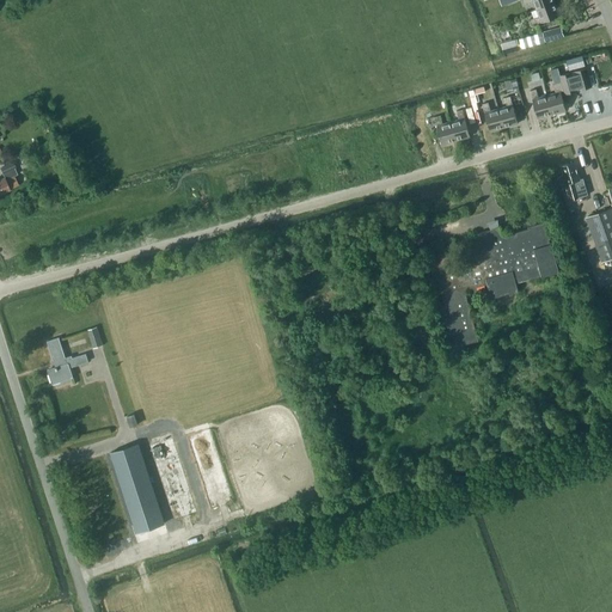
[(554,2),(536,8),(539,17),(531,19),(532,25),(540,23),(542,23),(560,16),(554,2)]
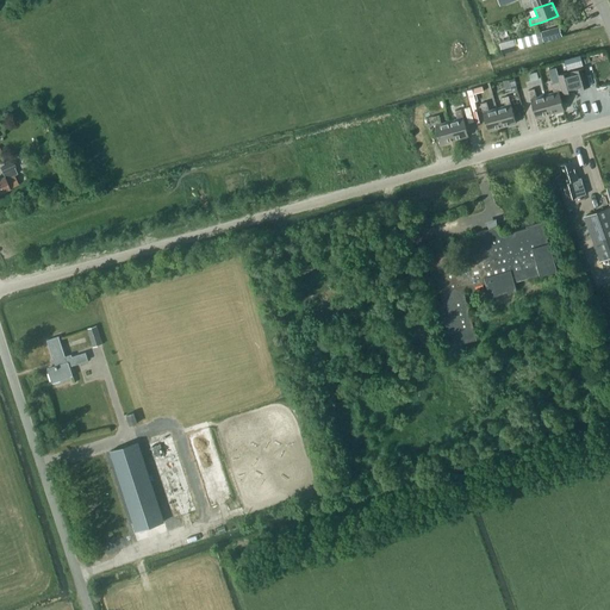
[(541,32),(543,42),(562,36),(559,26),(541,32)]
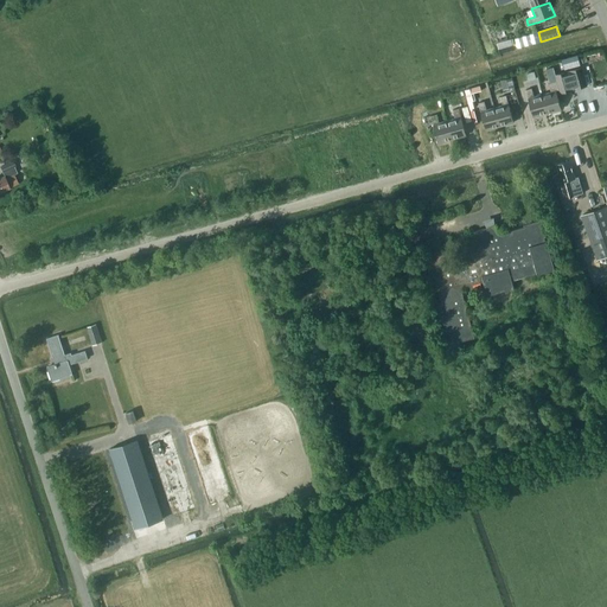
[(512,37),(497,42),(499,53),(515,50),(512,37)]
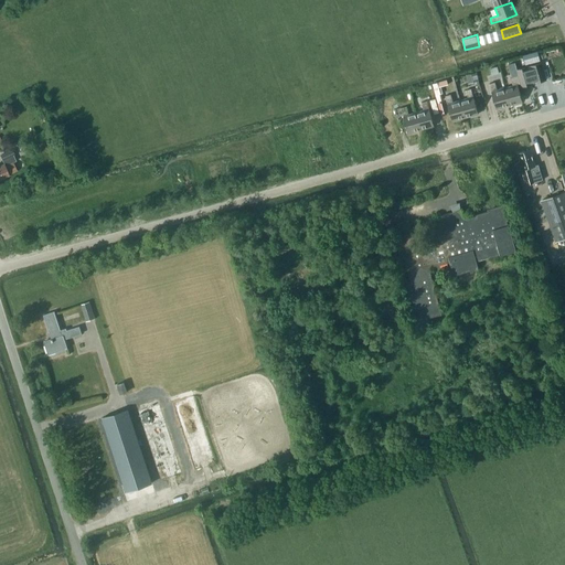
[(512,86),(503,88),(509,106),(521,102),(516,85),(520,84),(520,86),(545,80),(540,63),(515,70),(518,76),(510,78),(512,86)]
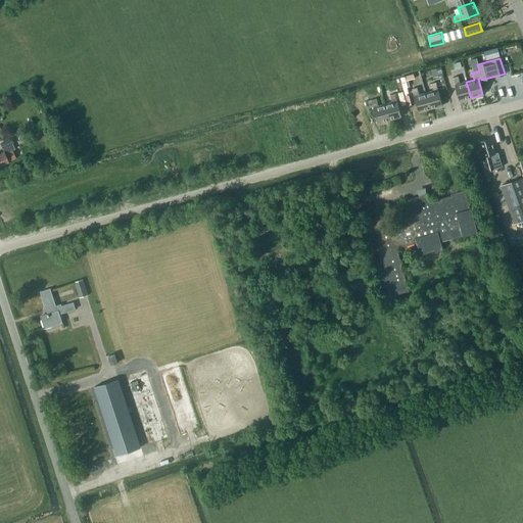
[(440,67),(434,68),(436,77),(443,76),(440,67)]
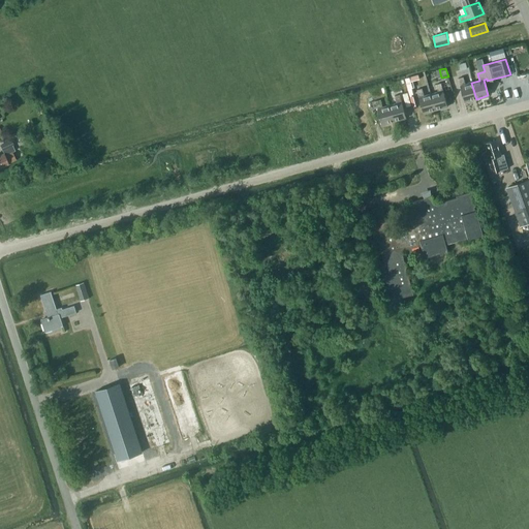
[(409,78),(405,79),(408,89),(422,85),(418,74),(409,78)]
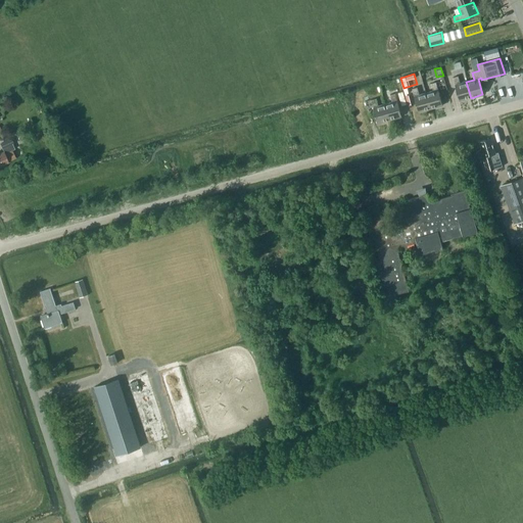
[(471,98),(466,82),(459,84),(457,76),(452,78),(459,101),(471,98)]
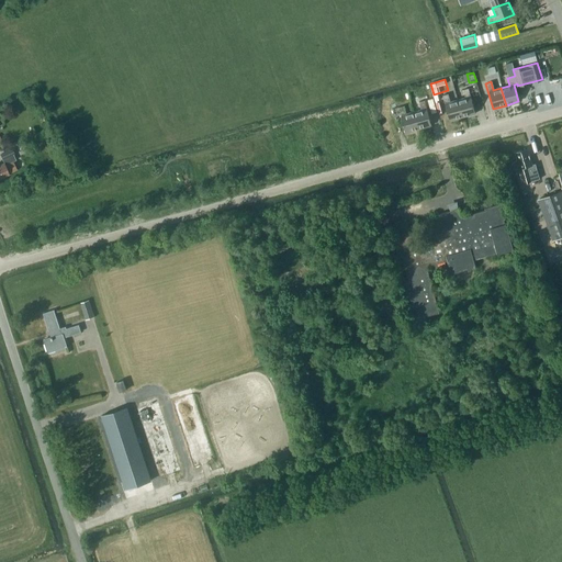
[(464,98),(457,100),(462,117),(474,113),(468,88),(462,90),(464,98)]
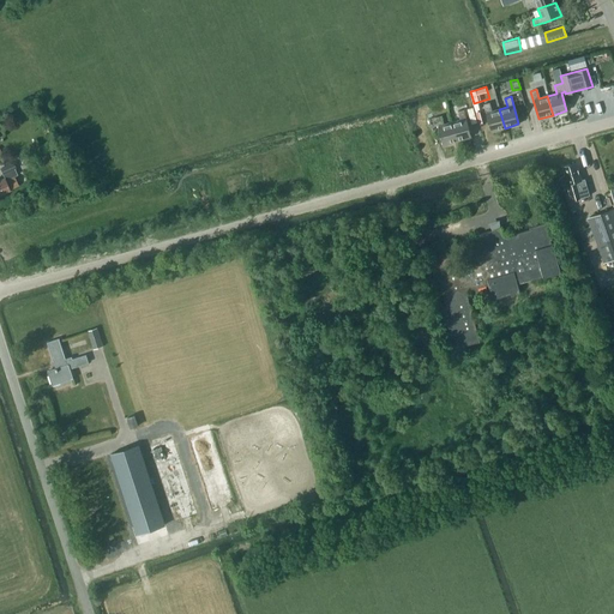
[(505,128),(499,109),(492,112),(489,102),(483,104),(486,114),(491,131),(491,132),(505,128)]
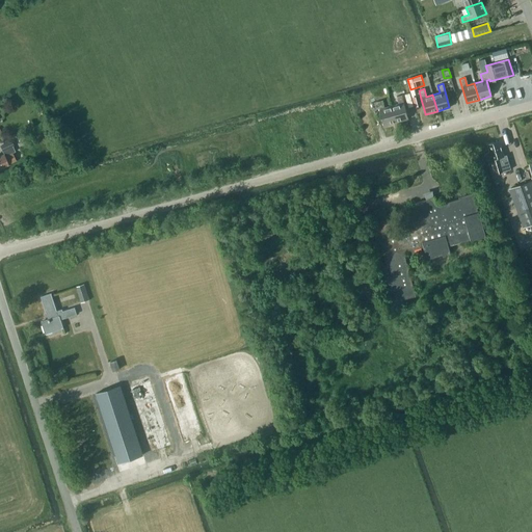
[(398,104),(391,106),(395,123),(407,118),(401,95),(396,97),(398,104)]
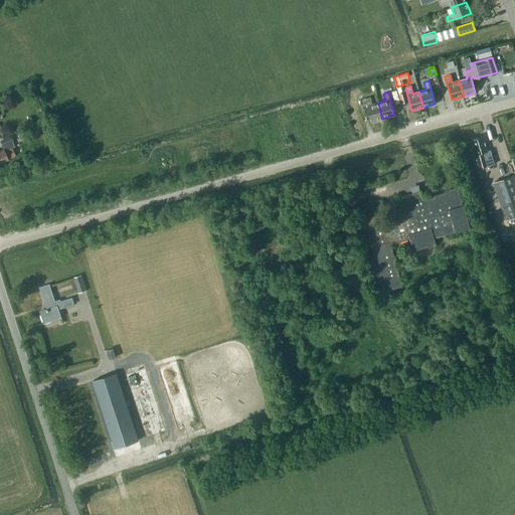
[(382,119),(378,103),(371,105),(369,98),(365,99),(371,122),(382,119)]
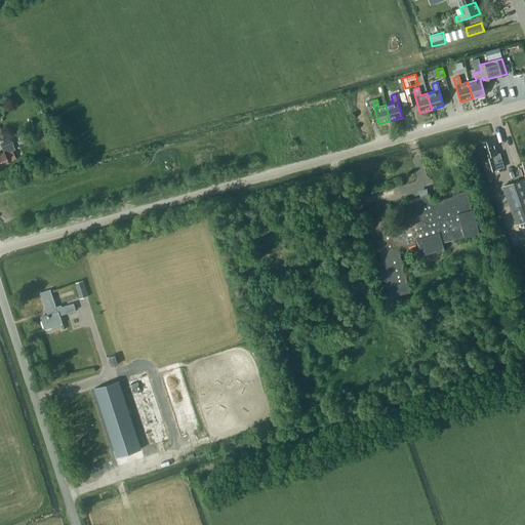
[(15,136),(18,144),(27,140),(24,133),(15,136)]
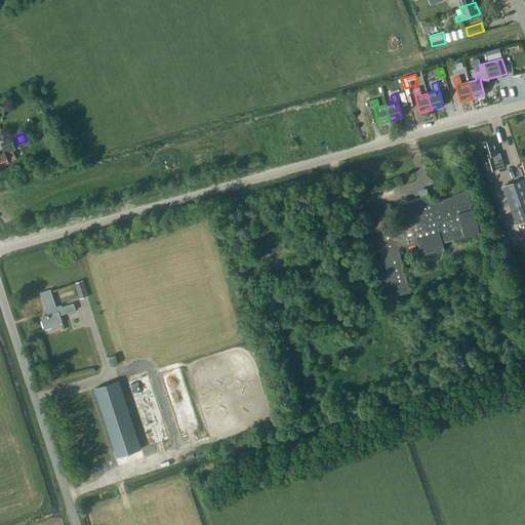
[(481,143),(483,150),(479,152),(481,159),(484,158),(488,171),(503,167),(499,153),(496,154),(492,138),(481,143)]
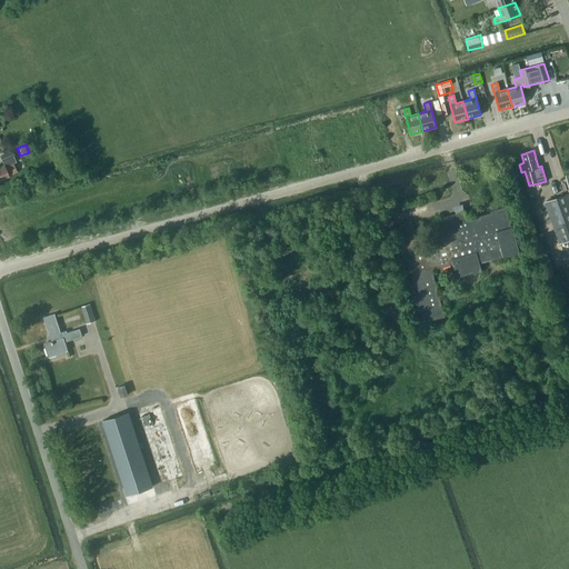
[(0,179),(1,179),(2,179),(9,176),(17,172),(13,163),(16,162),(13,157),(15,157),(12,151),(1,156),(3,161),(2,162),(5,166),(0,167),(0,179)]
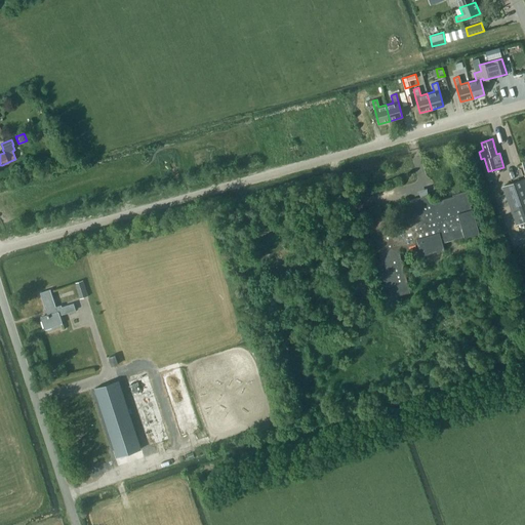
[(524,183),(523,178),(503,186),(518,225),(524,221),(524,183)]
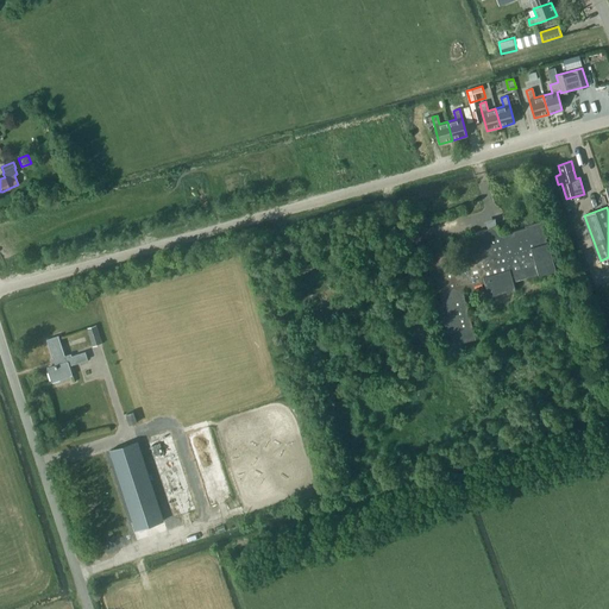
[(451,332),(453,345),(476,339),(463,289),(485,283),(489,296),(516,289),(514,282),(540,275),(557,271),(548,243),(547,243),(546,238),(547,238),(542,221),(526,226),(526,227),(500,234),(498,227),(473,233),(479,251),(449,259),(445,248),(428,251),(432,264),(429,265),(437,293),(439,292),(443,305),(440,306),(447,333),(451,332)]
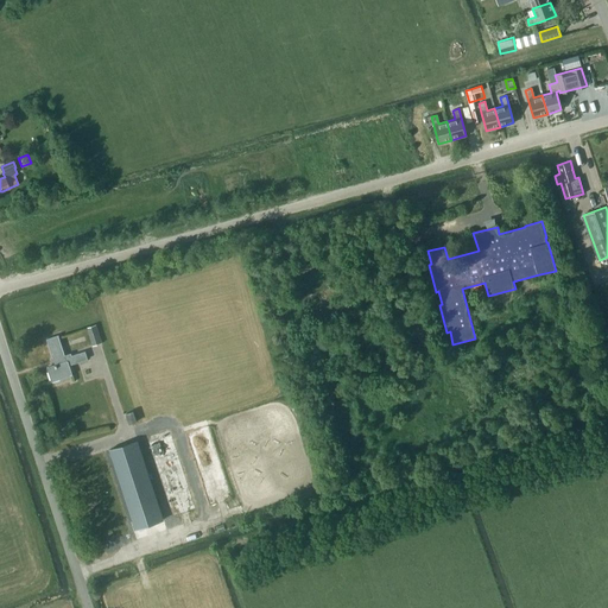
[(96,324),(87,328),(93,346),(102,343),(96,324)]
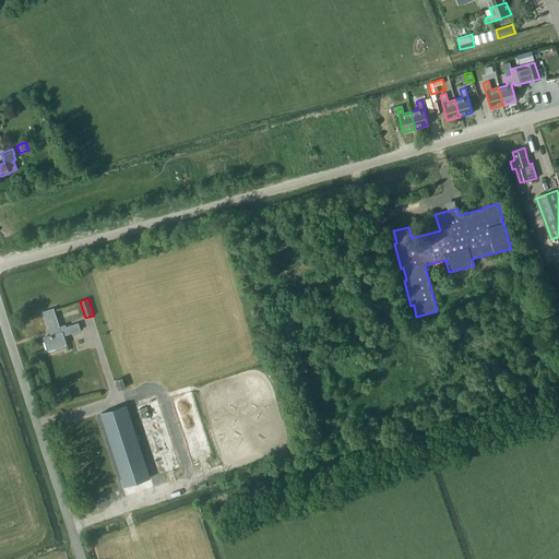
[(44,337),(47,351),(67,344),(63,336),(81,331),(79,323),(60,329),(55,308),(43,312),(50,335),(44,337)]
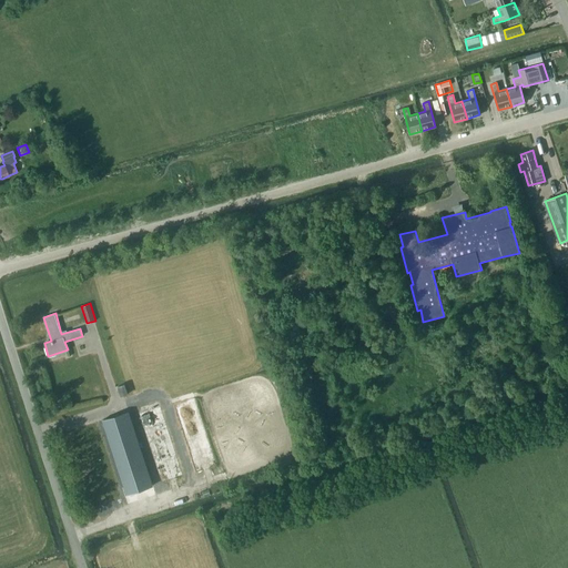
[(127,395),(123,386),(117,388),(120,397),(127,395)]
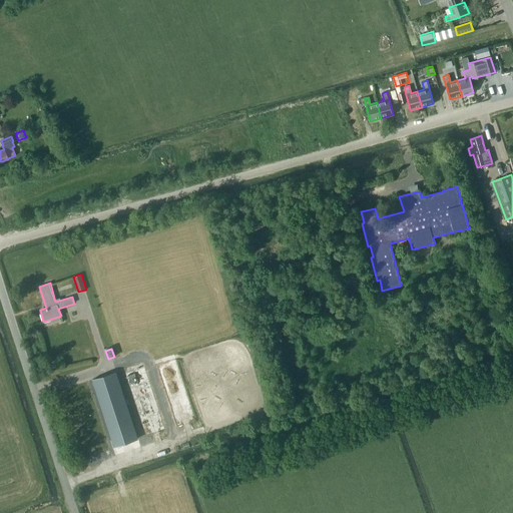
[(123,371),(145,437),(165,430),(142,364),(123,371)]
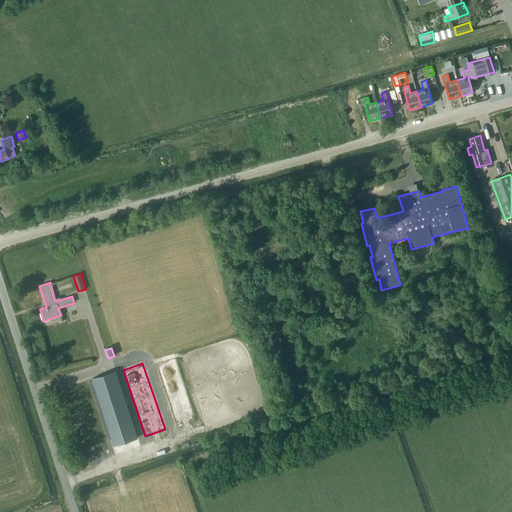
[(115,371),(92,378),(114,445),(137,438),(115,371)]
